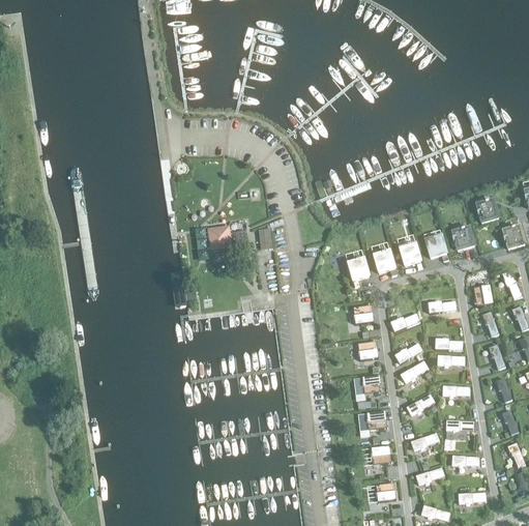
[(493,198),(476,203),(477,206),(481,221),(498,216),(494,202),(493,198)]
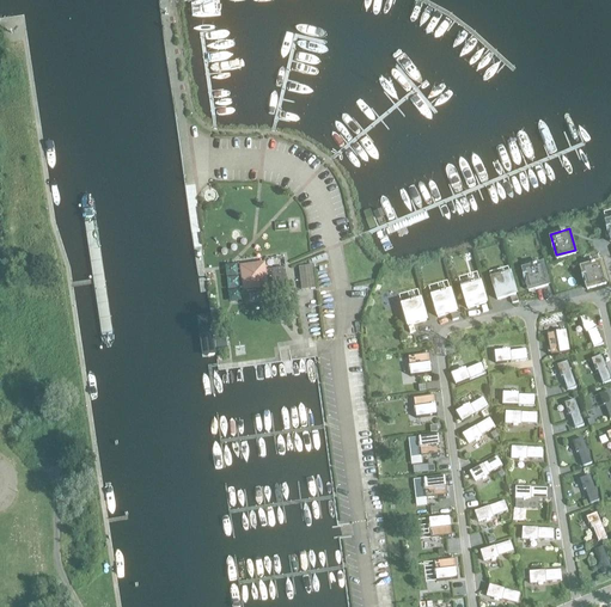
[(242,288),(255,287),(255,293),(287,288),(283,264),(266,267),(264,258),(238,262),(242,288)]
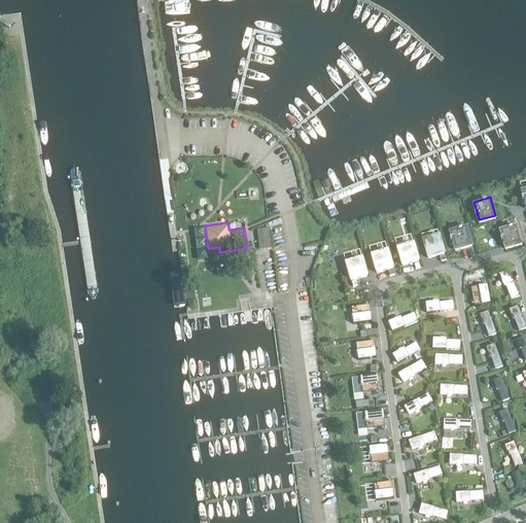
[(516,222),(499,228),(504,245),(521,240),(516,222)]
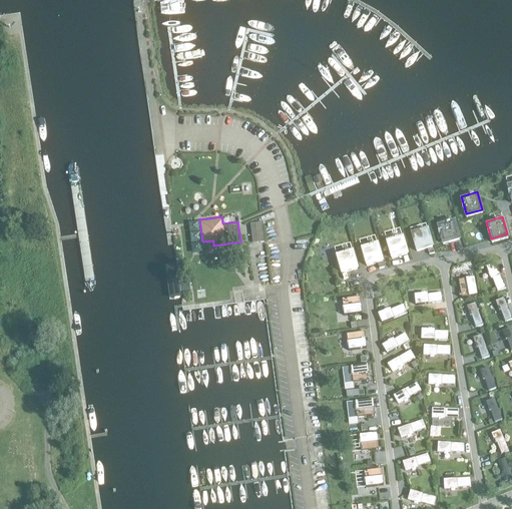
[(254,218),(248,218),(249,228),(250,236),(250,238),(263,236),(262,232),(262,228),(262,227),(261,217),(254,218)]
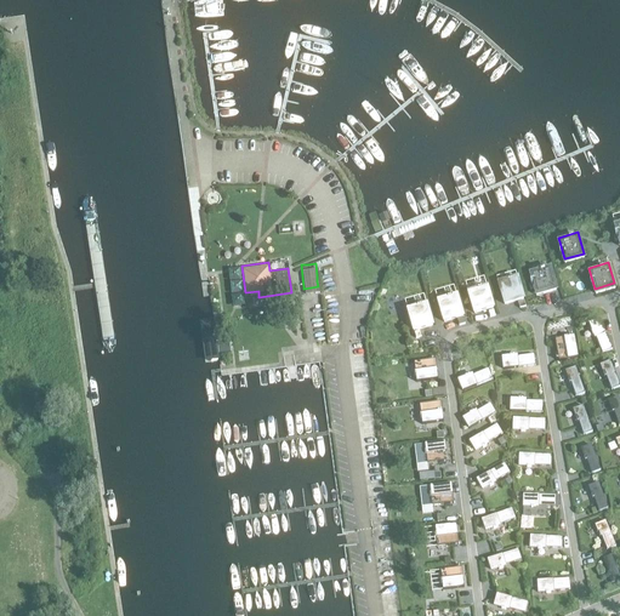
[(549,263),(530,269),(536,291),(555,285),(549,263)]
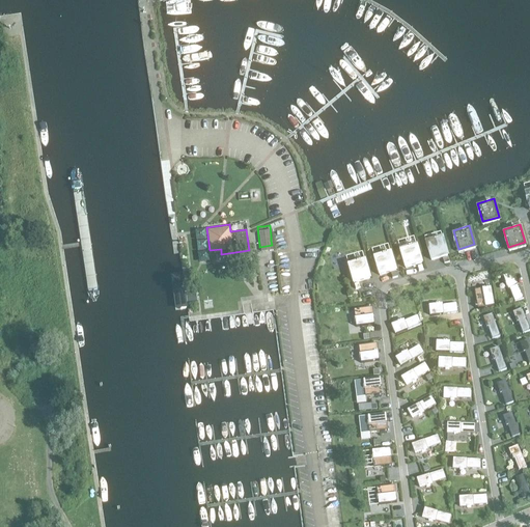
[(441,234),(424,240),(429,257),(446,252),(441,234)]
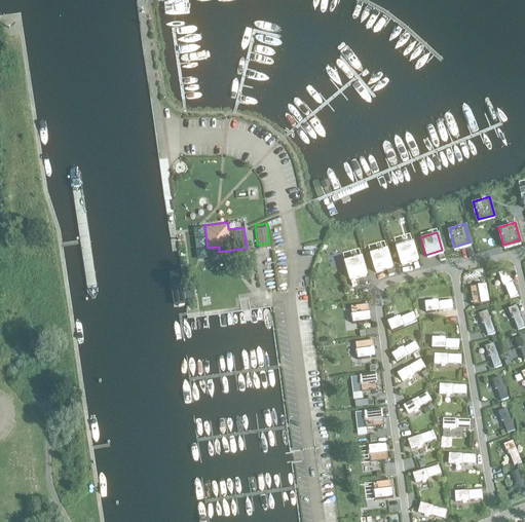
[(411,240),(395,245),(400,263),(416,258),(411,240)]
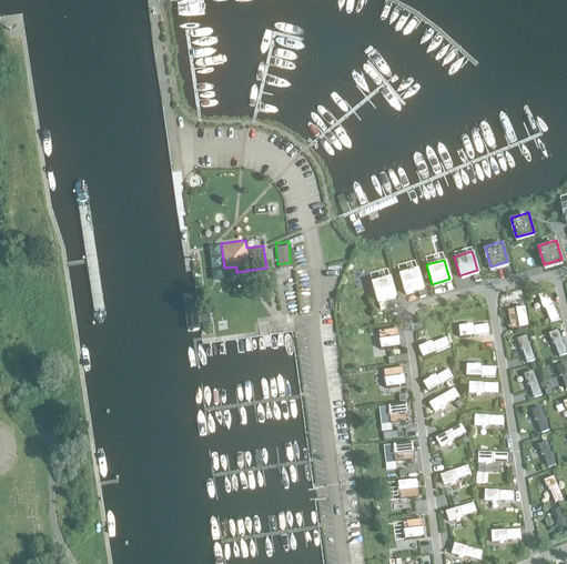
[(416,268),(398,273),(404,292),(422,286),(416,268)]
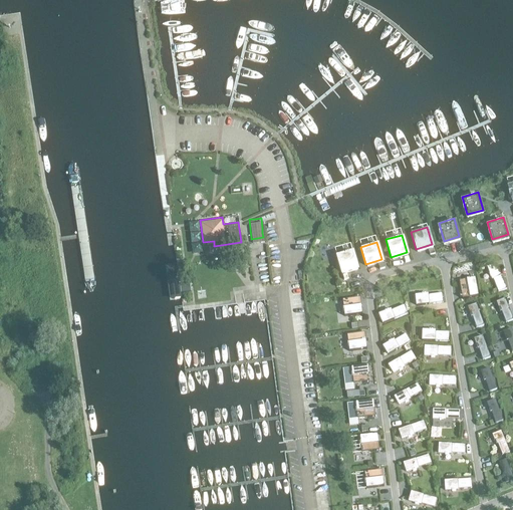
[(352,250),(336,254),(341,270),(356,266),(352,250)]
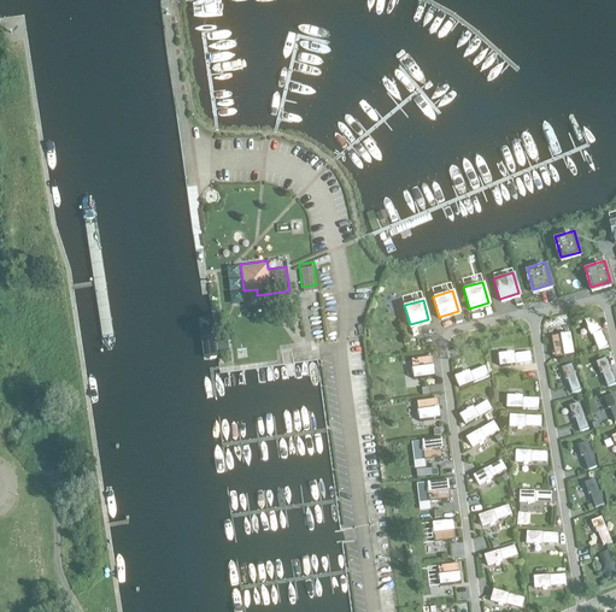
[(597,315),(587,319),(598,346),(608,342),(597,315)]
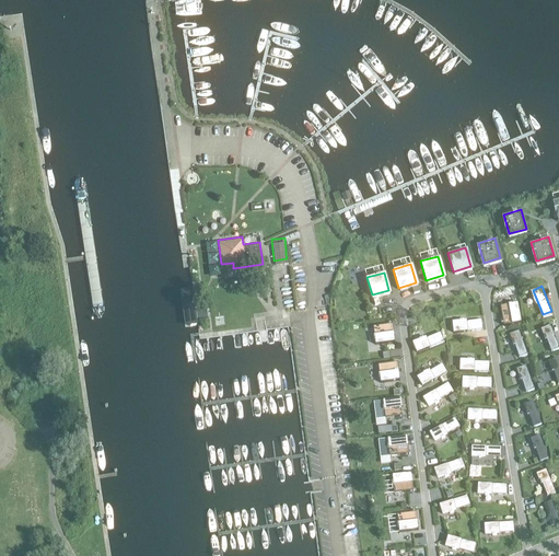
[(516,301),(500,303),(503,322),(519,319),(516,301)]
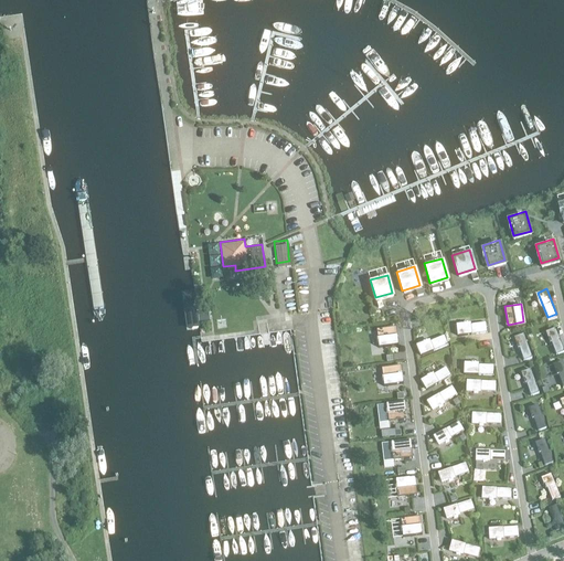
[(438,324),(442,329),(451,324),(448,318),(438,324)]
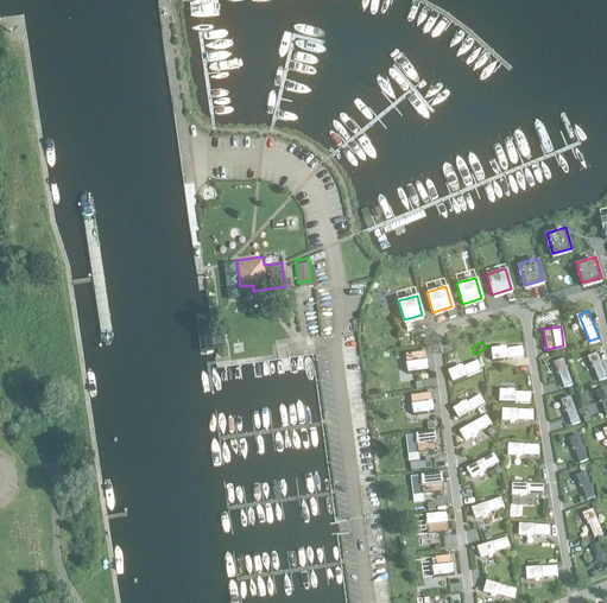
[(523,343),(491,347),(492,359),(524,355),(523,343)]
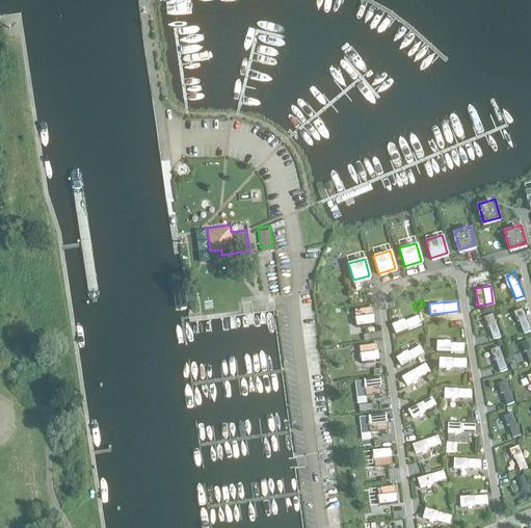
[(372,307),(354,309),(356,325),(375,323),(372,307)]
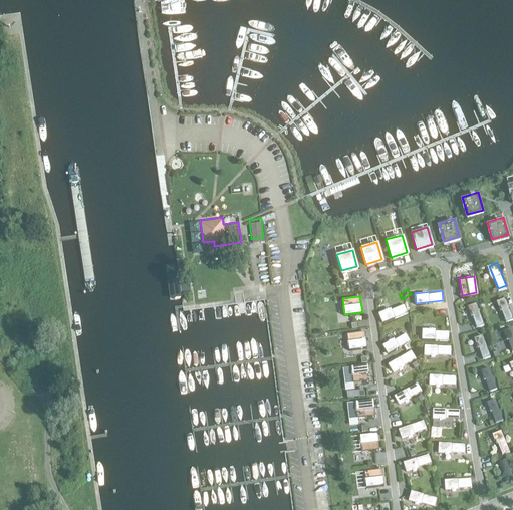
[(512,316),(505,297),(496,300),(499,306),(500,305),(506,321),(512,318),(512,316)]
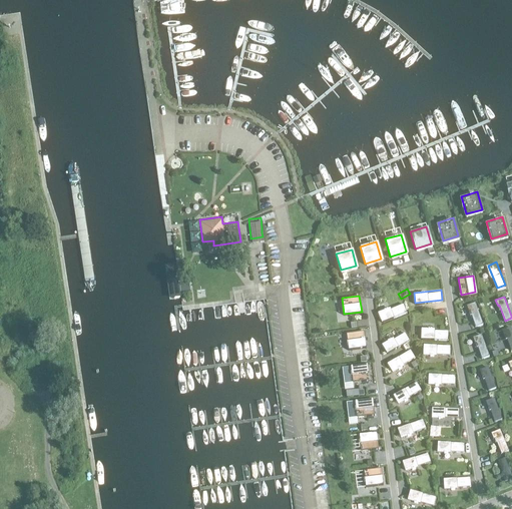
[(403,302),(378,312),(382,321),(406,311),(403,302)]
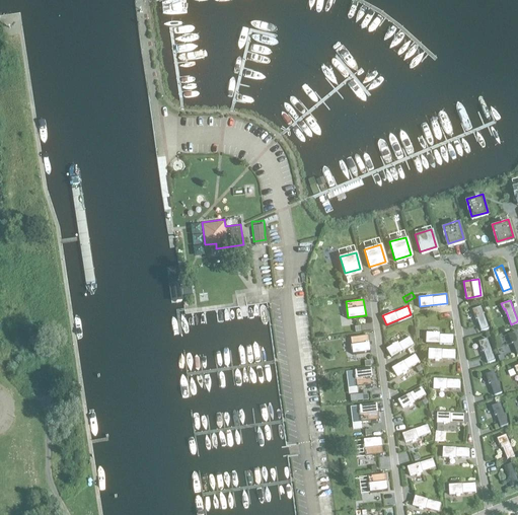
[(482,305),(472,308),(474,314),(475,313),(482,329),(489,326),(482,305)]
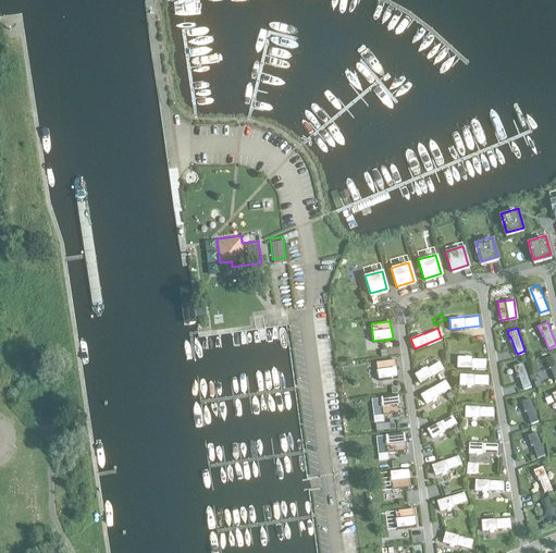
[(555,357),(555,354),(545,357),(547,364),(550,364),(555,379),(555,357)]
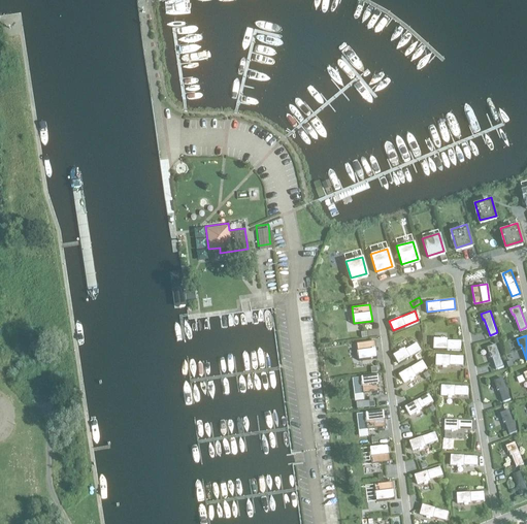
[(460,338),(433,337),(433,348),(460,349),(460,338)]
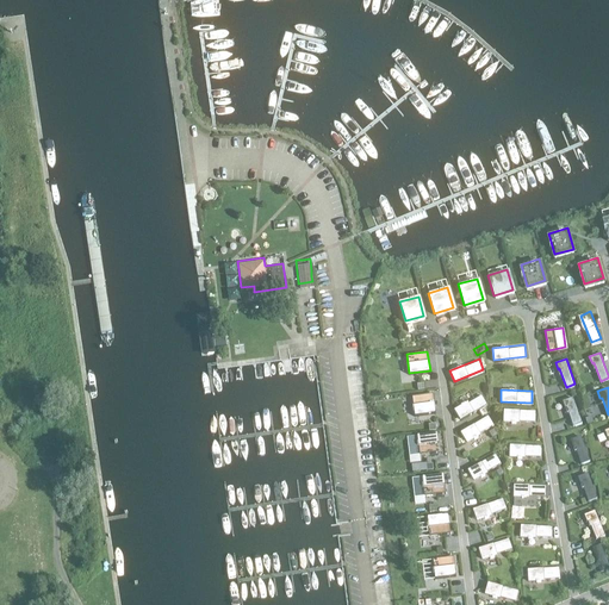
[(433,393),(412,395),(415,415),(435,412),(433,393)]
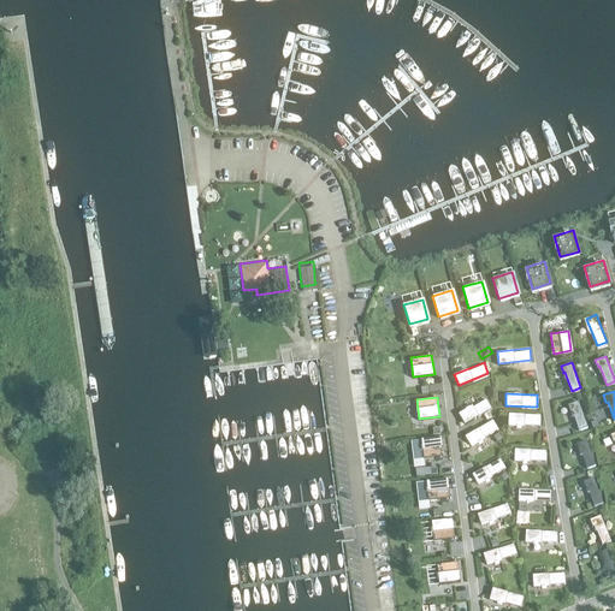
[(485,397),(459,413),(463,421),(490,405),(485,397)]
